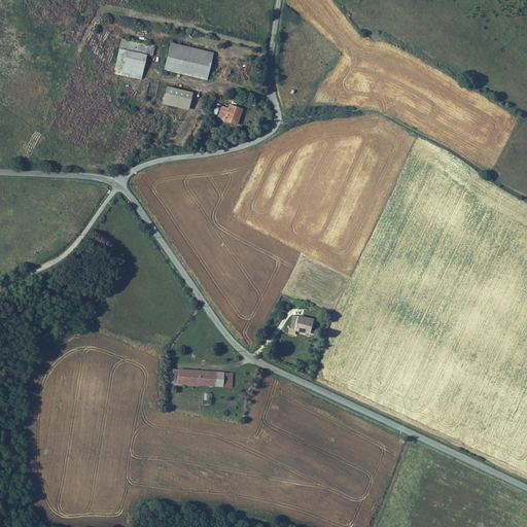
[(128,50),(130,41),(121,38),(119,47),(128,50)]
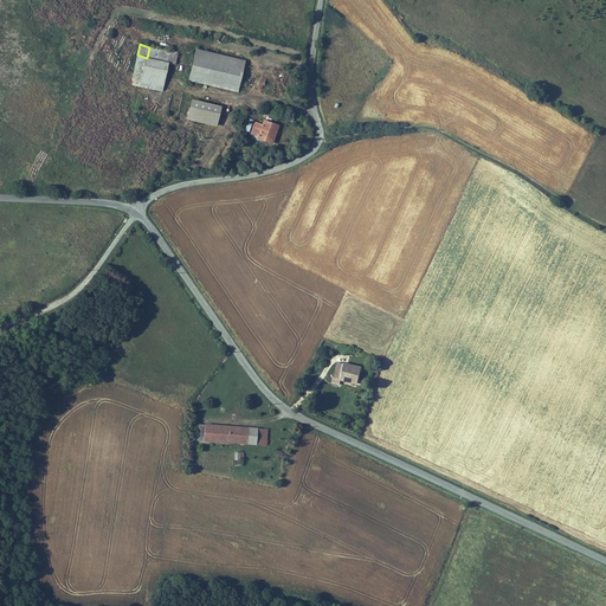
[(179,46),(176,53),(174,64),(184,66),(187,49),(179,46)]
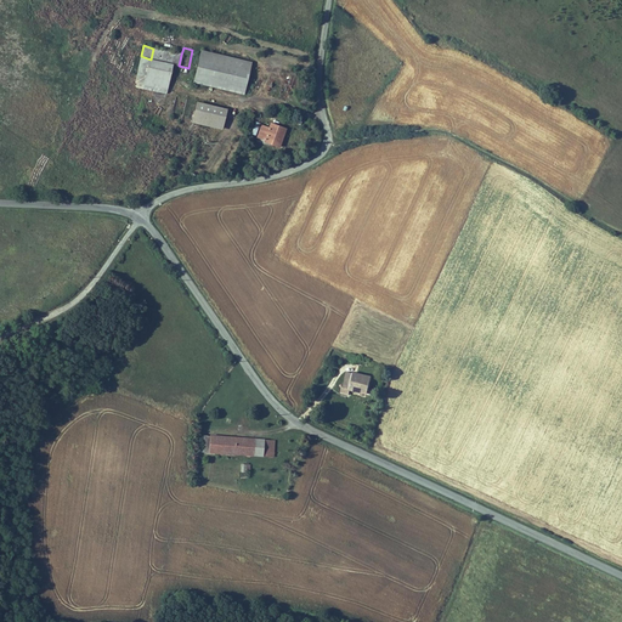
[(152,61),(173,66),(176,54),(154,49),(152,61)]
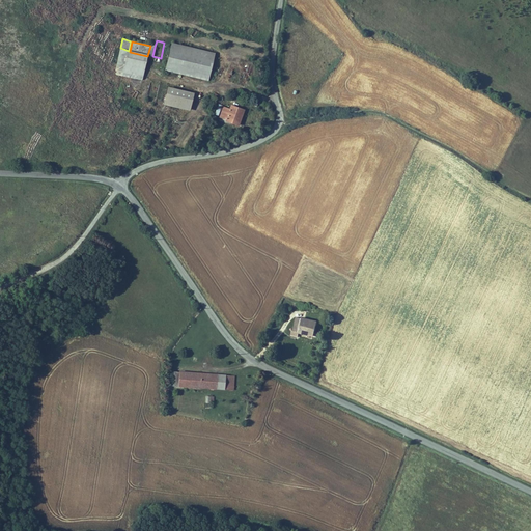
[(218,61),(172,50),(169,65),(215,76),(218,61)]
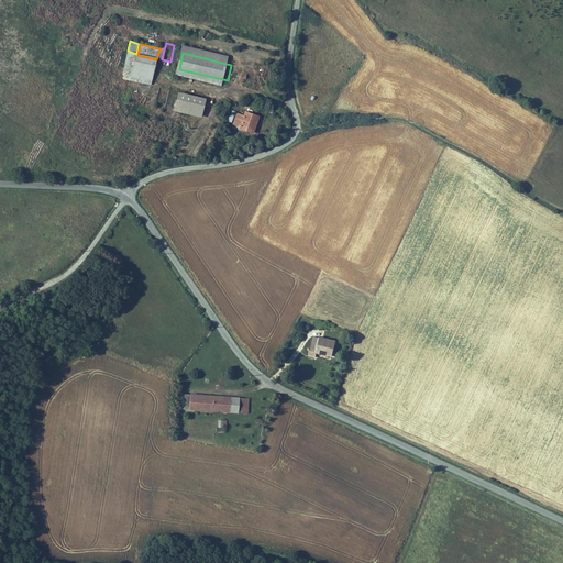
[(152,83),(156,64),(155,64),(156,59),(138,55),(129,54),(123,77),(152,83)]
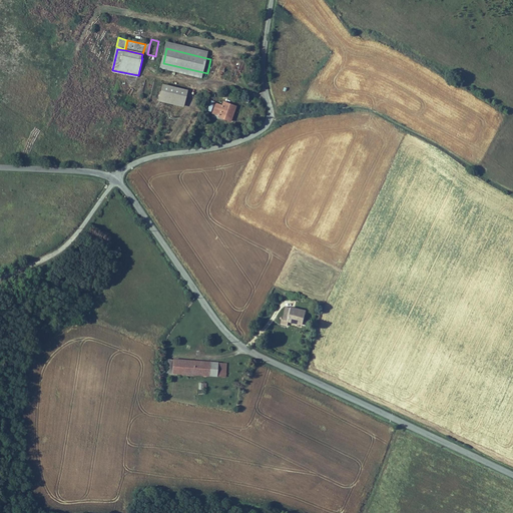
[(238,72),(246,73),(247,62),(239,62),(238,72)]
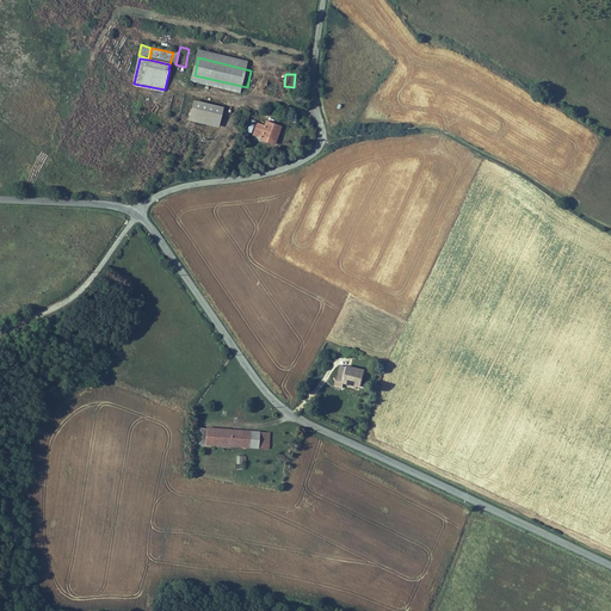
[(247,87),(195,75),(192,82),(245,96),(247,87)]
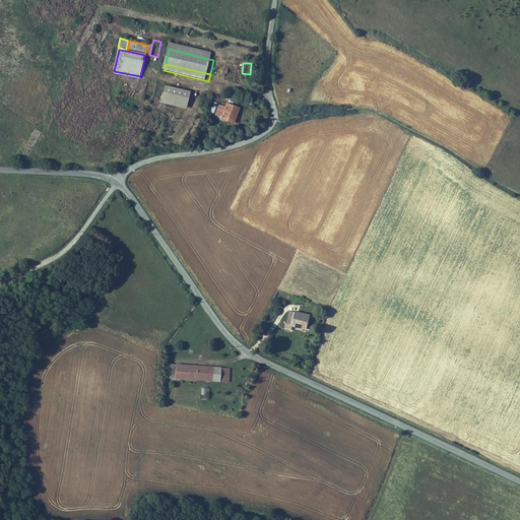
[(190,92),(165,85),(160,104),(186,110),(190,92)]
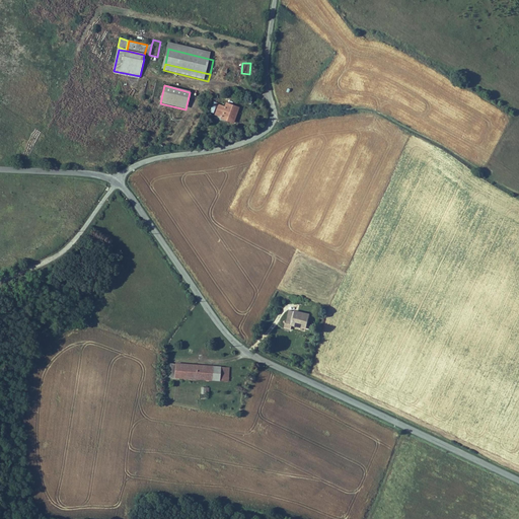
[(219,115),(238,121),(243,104),(238,102),(237,106),(229,103),(229,105),(223,103),(219,115)]
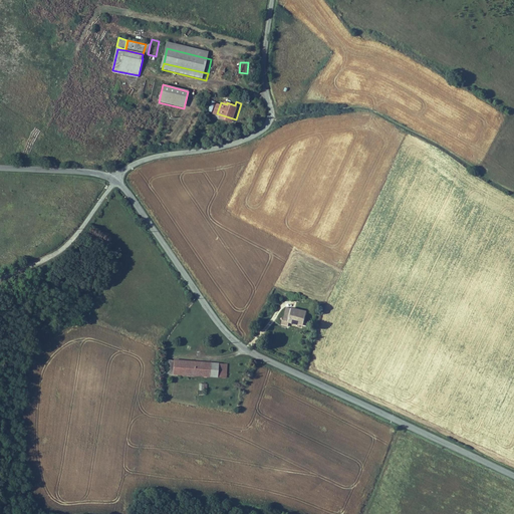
[(308,310),(285,307),(283,325),(288,326),(289,320),(306,323),(308,310)]
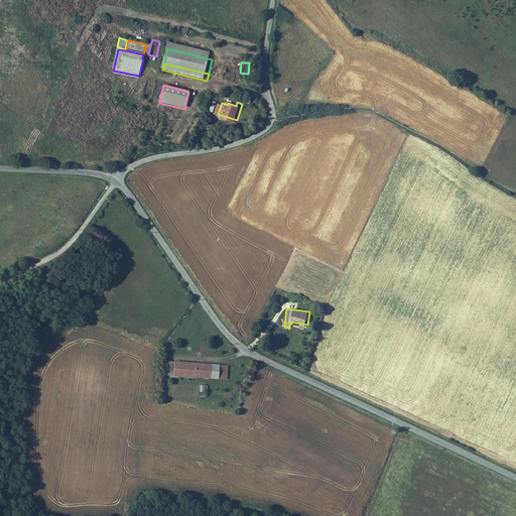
[(180,362),(168,361),(167,375),(180,376),(180,362)]
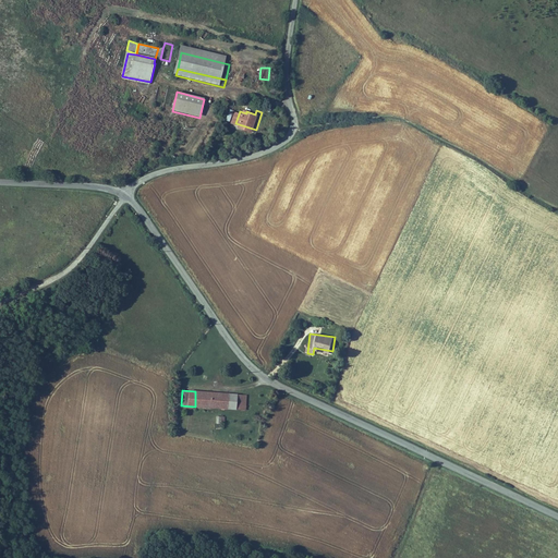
[(223,392),(195,391),(195,407),(222,407),(223,392)]
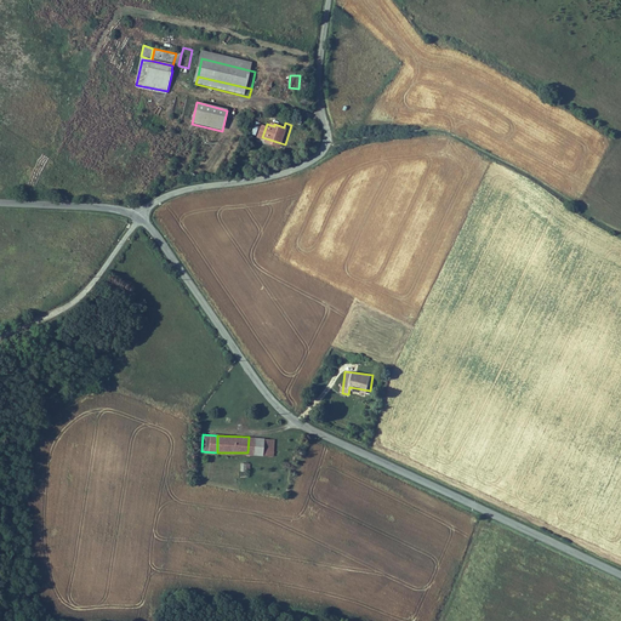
[(263,437),(249,437),(248,453),(263,453),(263,445),(263,437)]
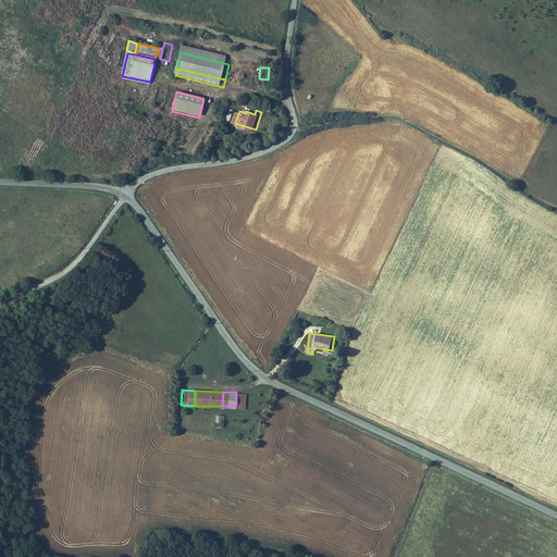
[(248,393),(243,392),(242,399),(236,399),(236,406),(247,407),(248,393)]
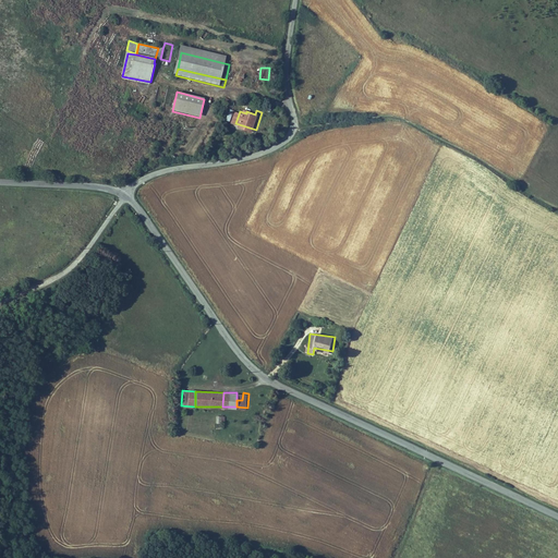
All buildings are outlined.
